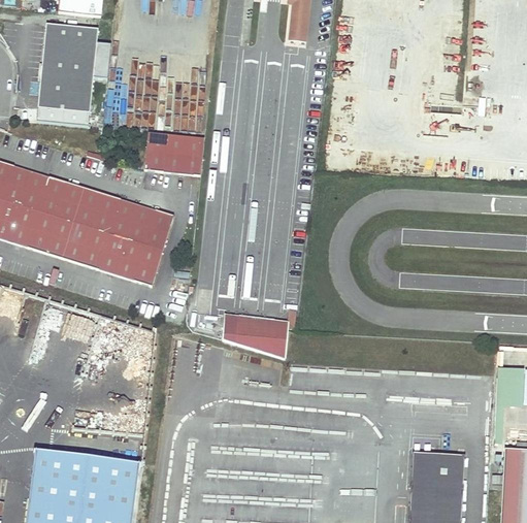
[(304,38),(308,0),(292,0),(292,1),(288,37),(304,38)]
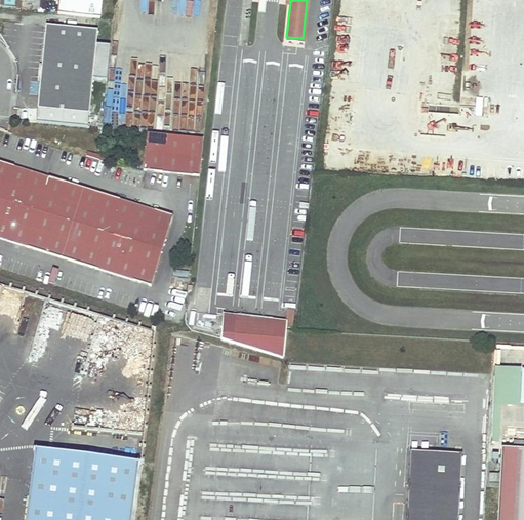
[(89,111),(97,28),(46,23),(39,92),(44,92),(43,107),(89,111)]
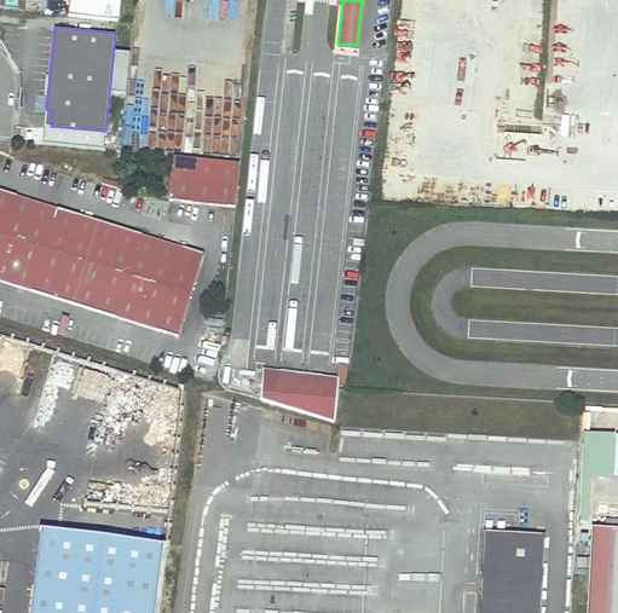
[(172,154),(168,197),(234,203),(238,160),(172,154)]
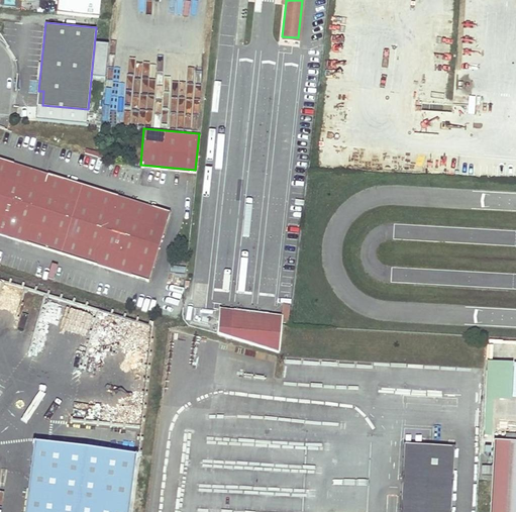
[(103,152),(86,147),(85,150),(102,156),(103,152)]
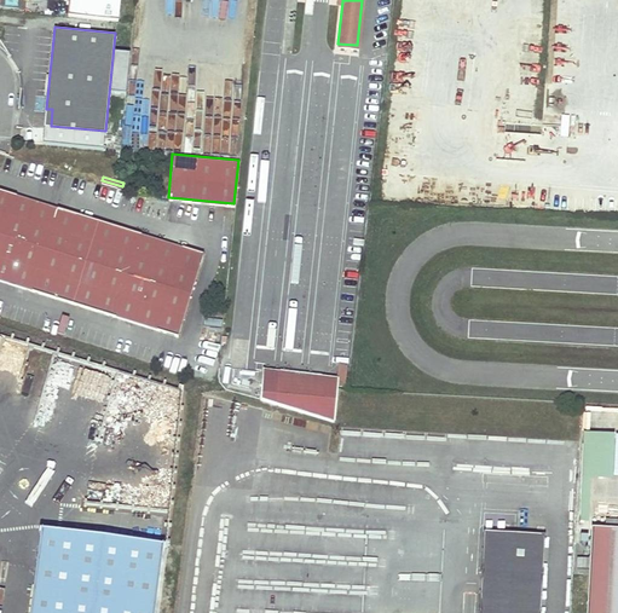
[(0,277),(177,334),(202,250),(0,186),(0,277)]
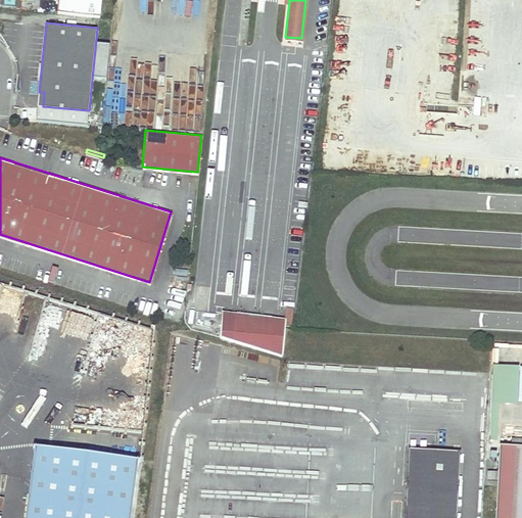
[(53,277),(57,265),(51,263),(47,276),(53,277)]
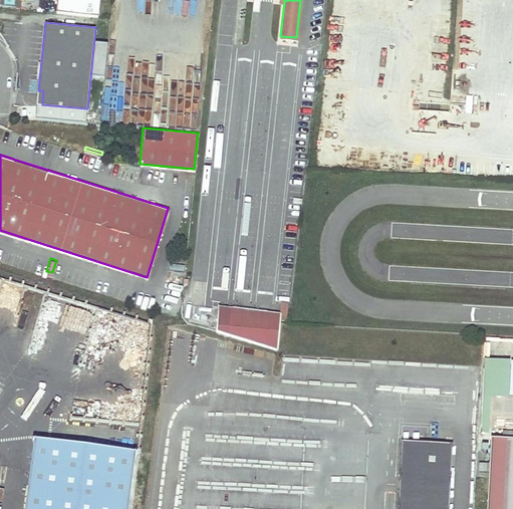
[(228,333),(231,306),(218,305),(215,330),(228,333)]
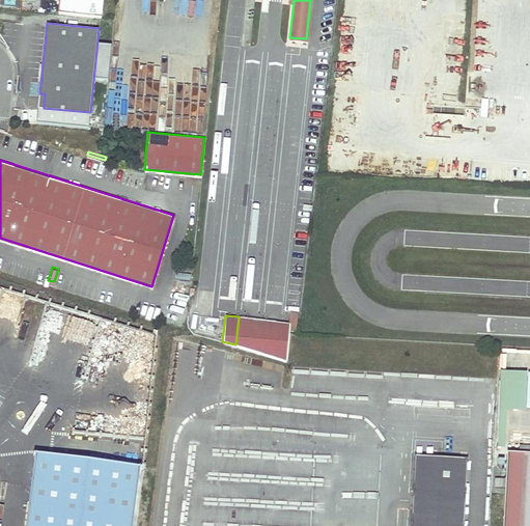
[(277,321),(239,316),(235,344),(273,357),(277,321)]
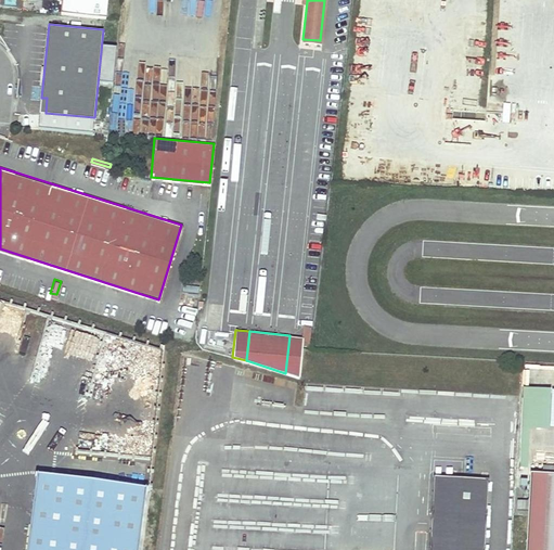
[(294,335),(290,335),(285,373),(298,376),(303,343),(308,344),(308,339),(303,337),(304,336),(294,335)]
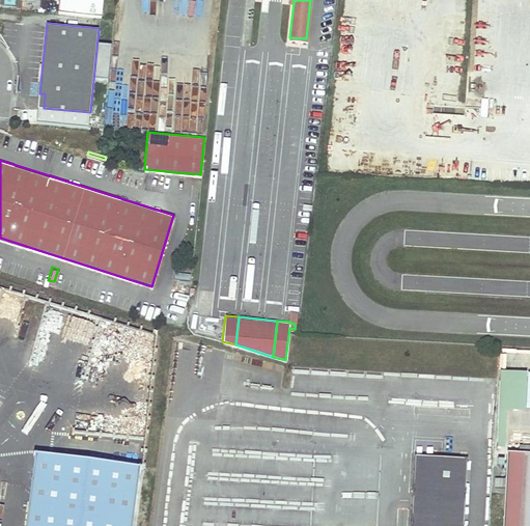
[(529,406),(529,367),(499,366),(496,442),(505,442),(507,405),(529,406)]
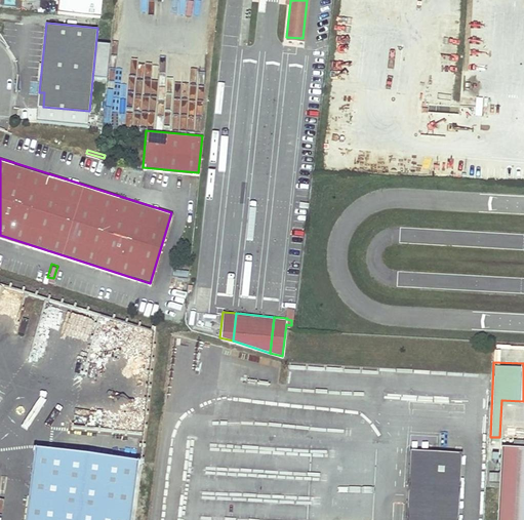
[(523,519),(523,446),(498,445),(494,519),(523,519)]
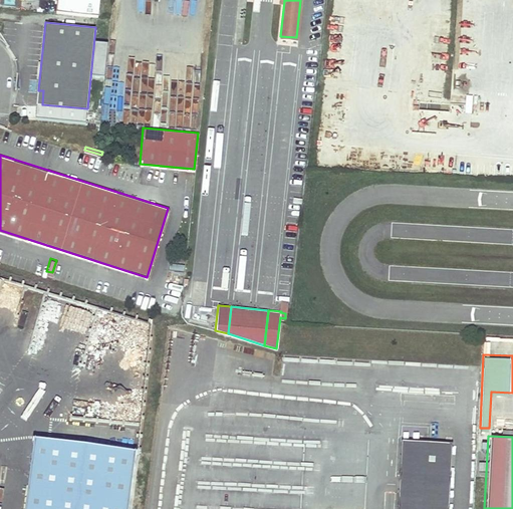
[(126,508),(135,451),(33,437),(23,508),(126,508)]
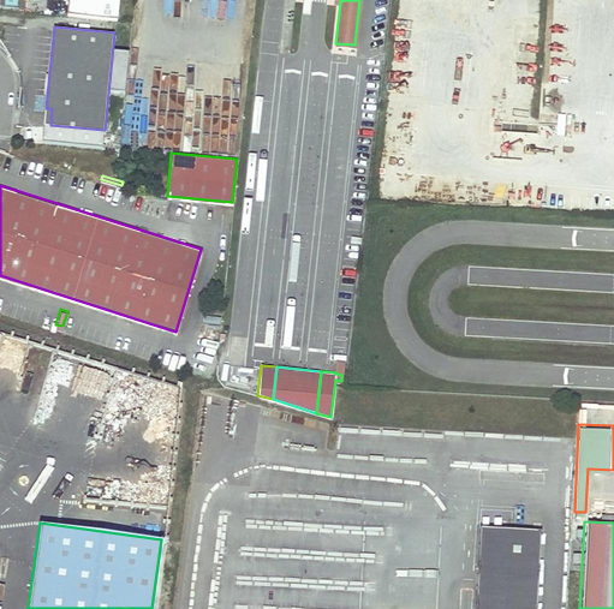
[(478,524),(474,608),(532,608),(537,527),(478,524)]
